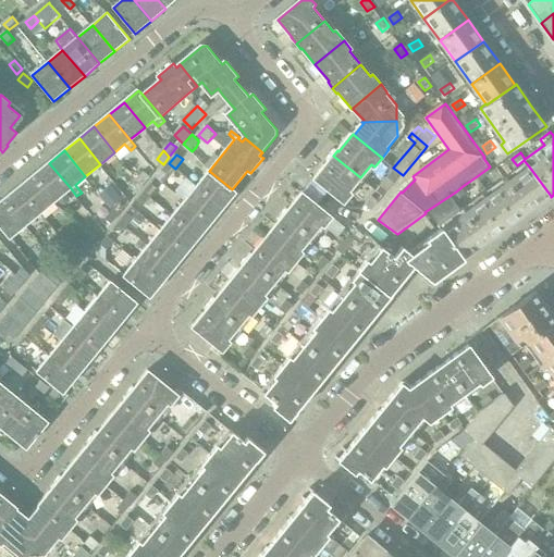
[(349,192),(360,177),(333,156),(328,161),(329,162),(315,180),(345,203),(353,194),(349,192)]
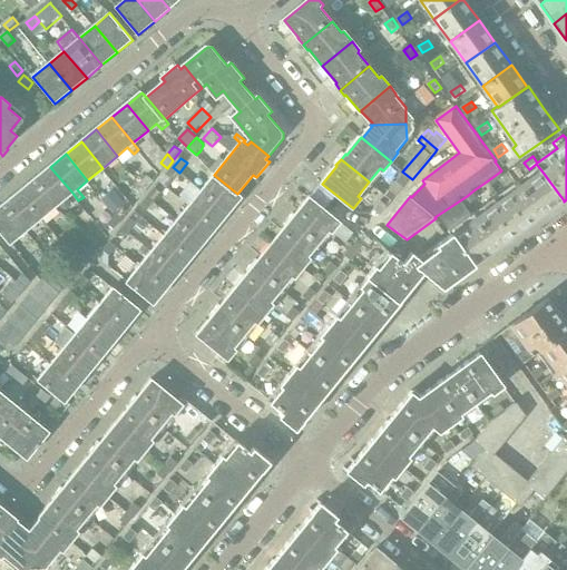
[(72,193),(50,167),(36,179),(57,206),(72,193)]
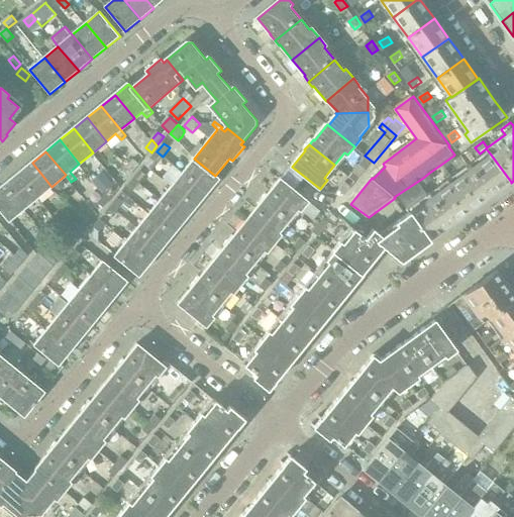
[(158,164),(163,157),(157,151),(151,159),(158,164)]
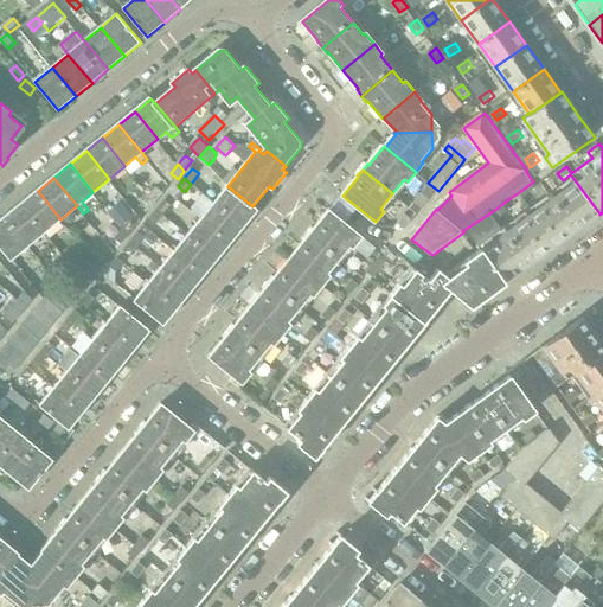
[(600,213),(576,181),(553,198),(576,230),(600,213)]
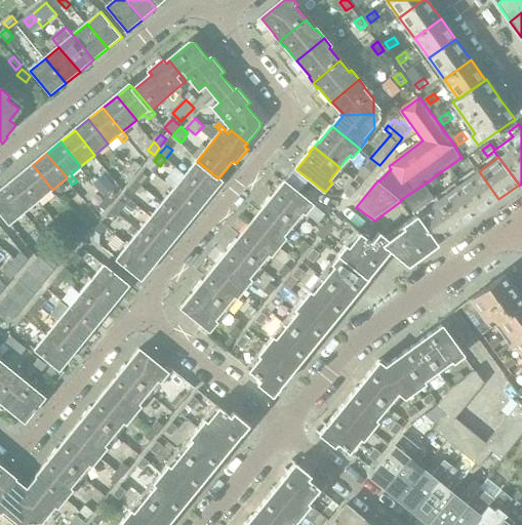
[(453,170),(464,163),(460,158),(449,166),(453,170)]
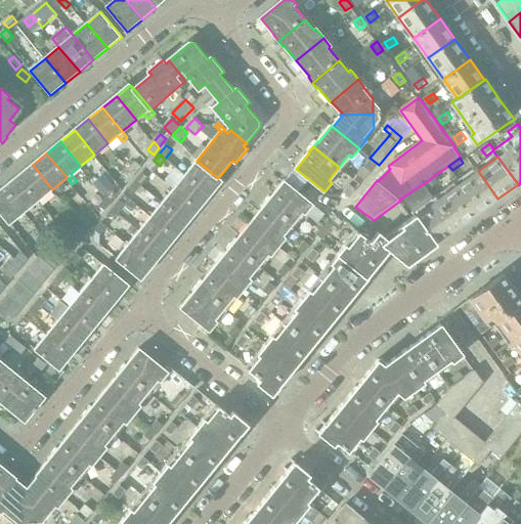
[(223,181),(218,178),(197,161),(185,174),(212,195),(223,181)]
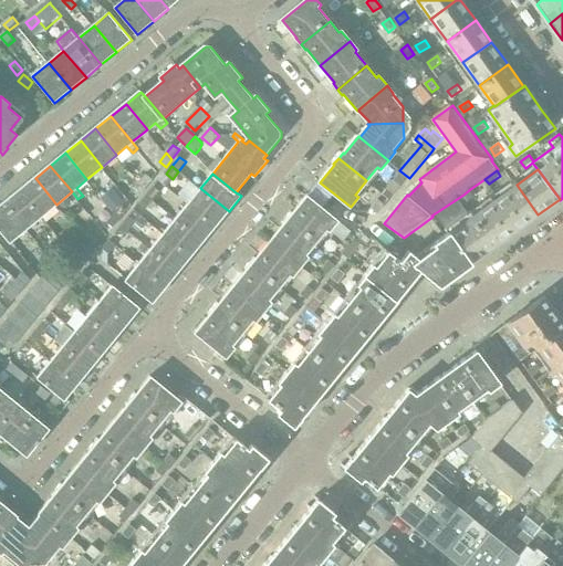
[(146,190),(155,180),(148,175),(141,184),(146,190)]
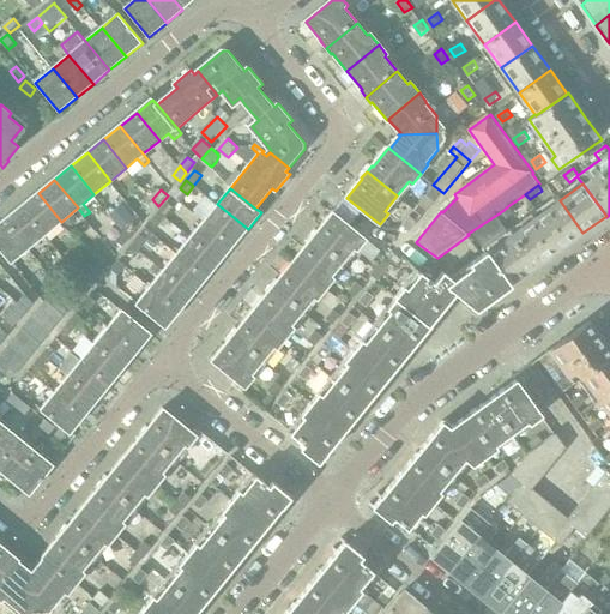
[(61,222),(38,193),(22,206),(46,235),(61,222)]
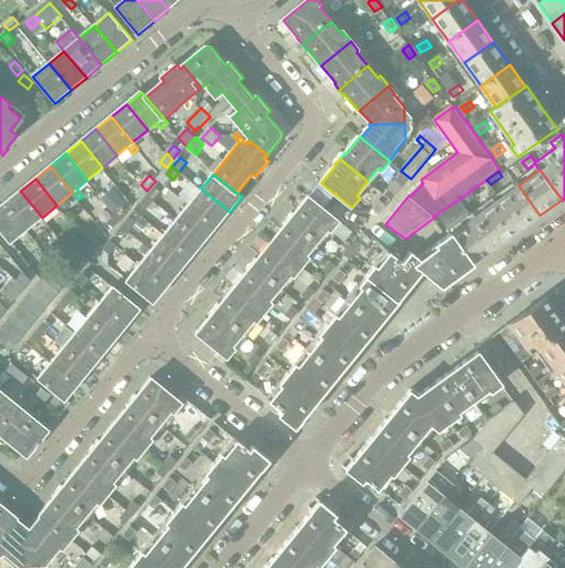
[(396,195),(403,186),(396,182),(390,191),(396,195)]
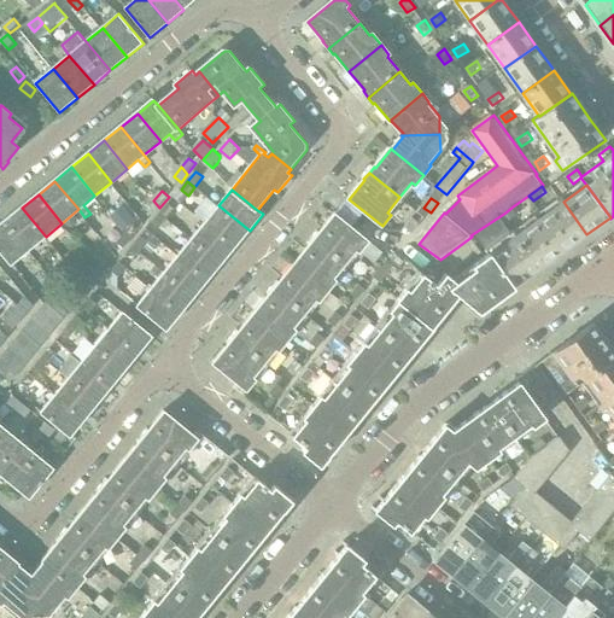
[(159,208),(153,200),(146,210),(153,215),(159,208)]
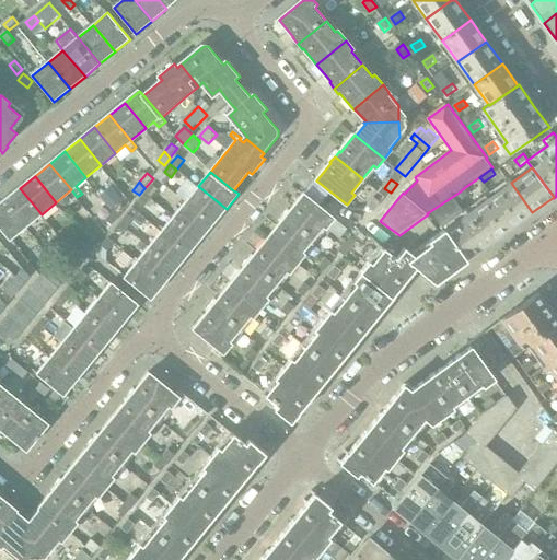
[(532,212),(511,183),(494,196),(503,210),(500,213),(511,228),(532,212)]
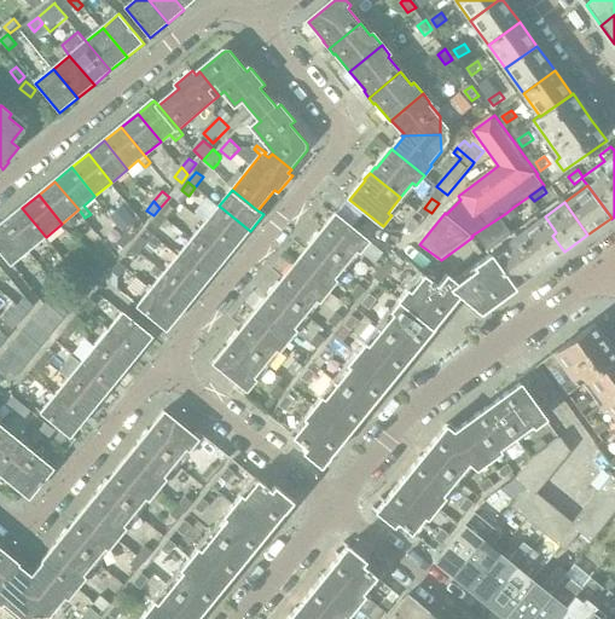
[(168,220),(177,210),(169,204),(161,214),(168,220)]
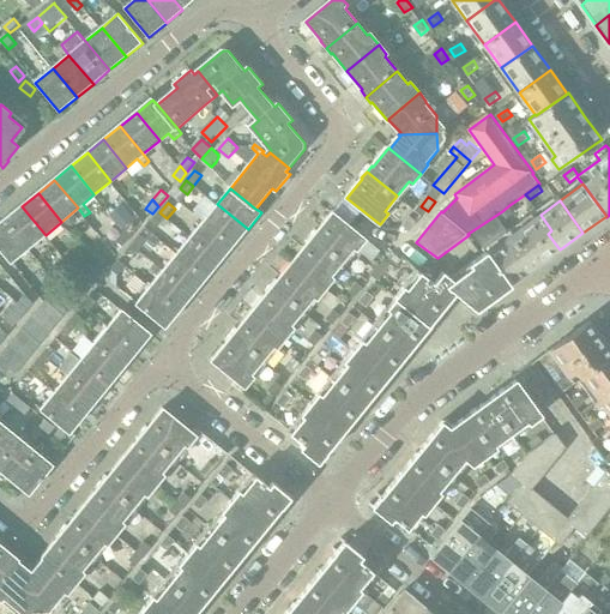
[(248,229),(217,204),(203,221),(234,246),(248,229)]
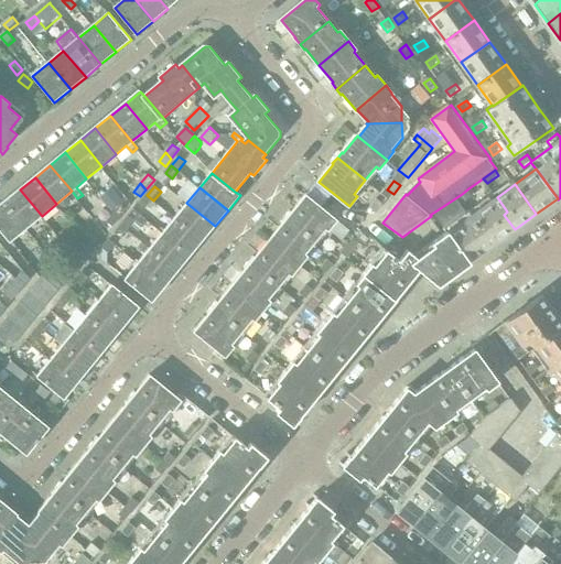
[(474,197),(468,188),(462,194),(467,202),(474,197)]
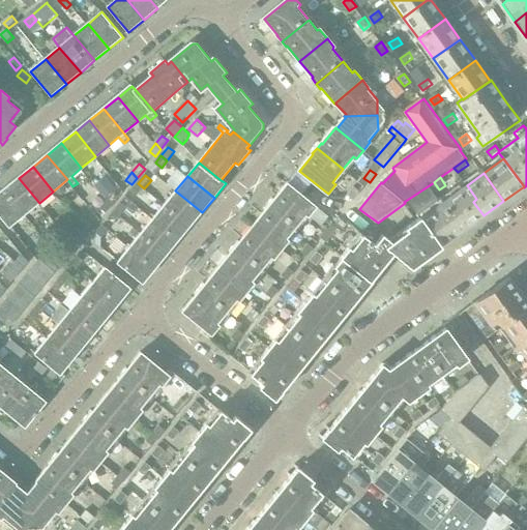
[(39,203),(19,178),(5,189),(25,214),(39,203)]
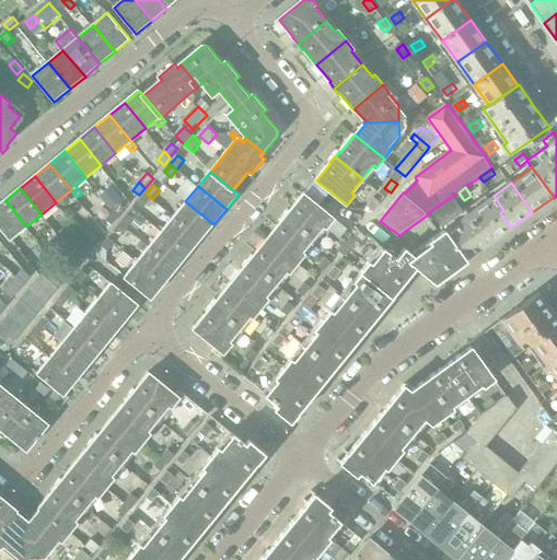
[(146,207),(152,199),(146,194),(140,202),(146,207)]
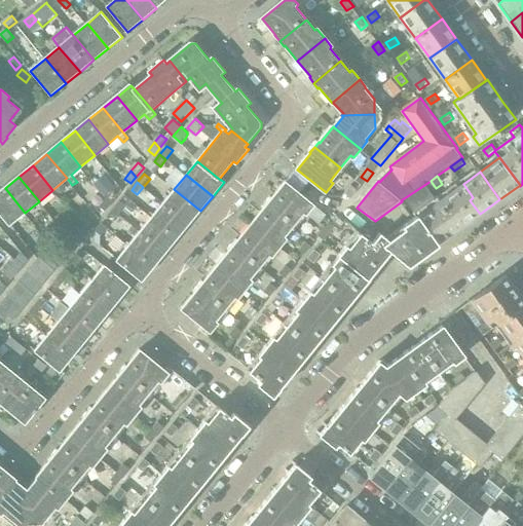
[(314,205),(287,183),(273,198),(272,197),(268,202),(295,224),(303,214),(306,216),(313,208),(314,205)]
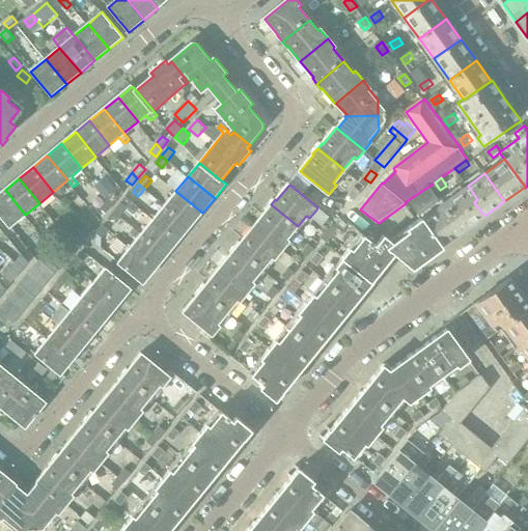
[(484,216),(474,202),(477,199),(468,186),(442,204),(463,232),(484,216)]
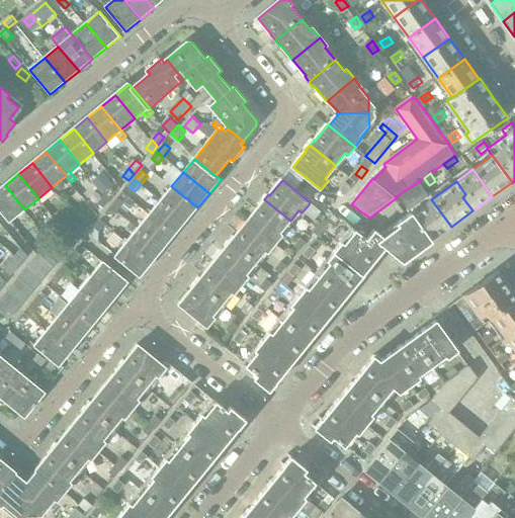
[(347,196),(353,188),(348,183),(341,191),(347,196)]
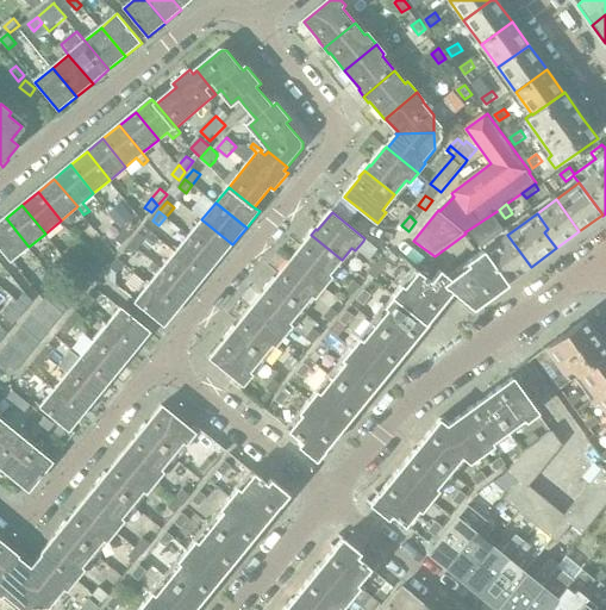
[(29,247),(6,218),(0,223),(0,247),(12,261),(29,247)]
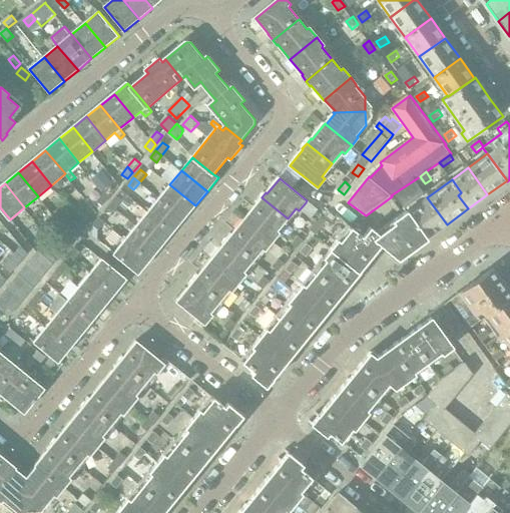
[(195,205),(169,184),(158,197),(184,219),(195,205)]
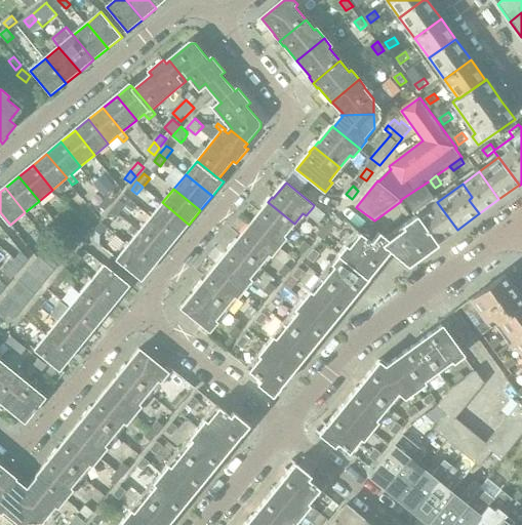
[(113,205),(120,196),(114,191),(108,198),(113,205)]
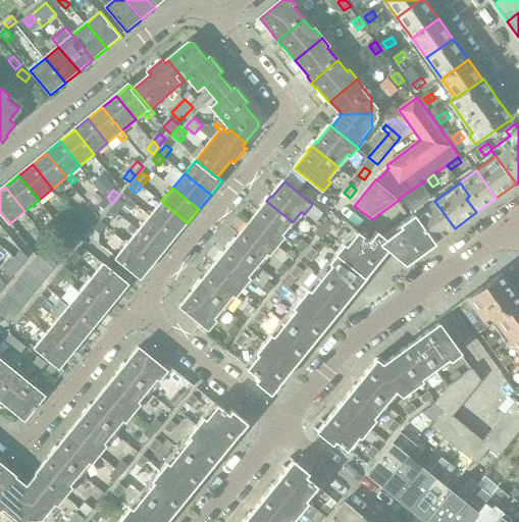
[(106,210),(112,204),(107,197),(100,205),(106,210)]
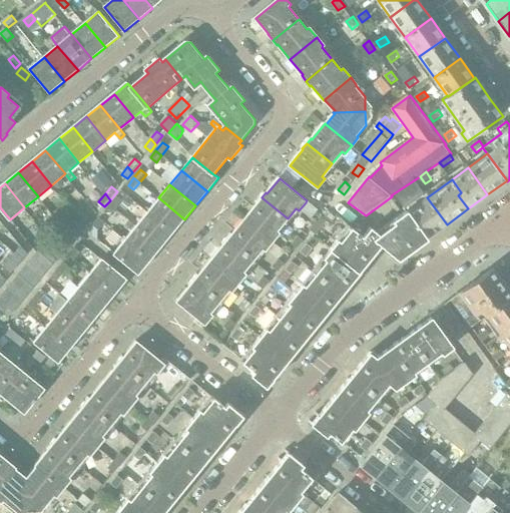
[(116,210),(124,201),(118,196),(110,205),(116,210)]
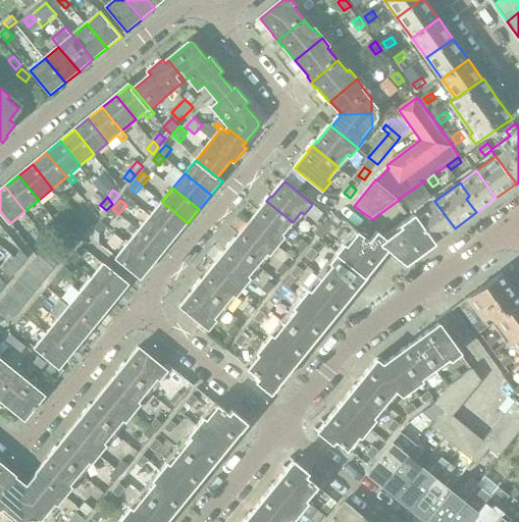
[(188,223),(161,201),(151,215),(176,237),(188,223)]
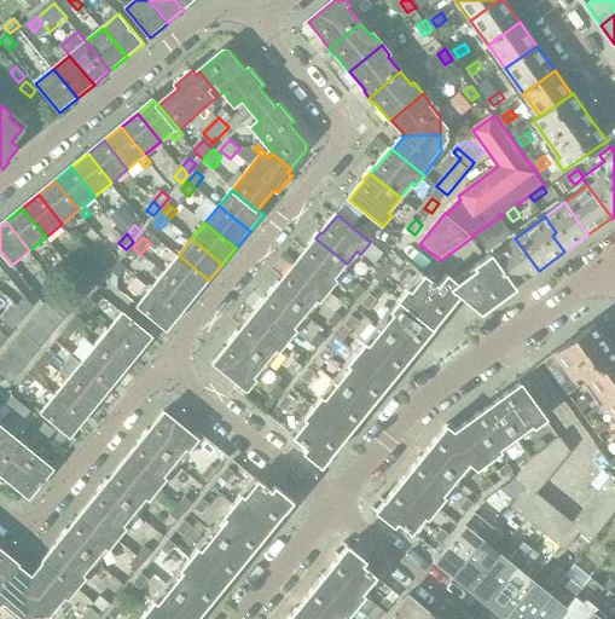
[(334,279),(347,264),(315,238),(309,246),(311,247),(296,264),(330,291),(336,283),(334,279)]
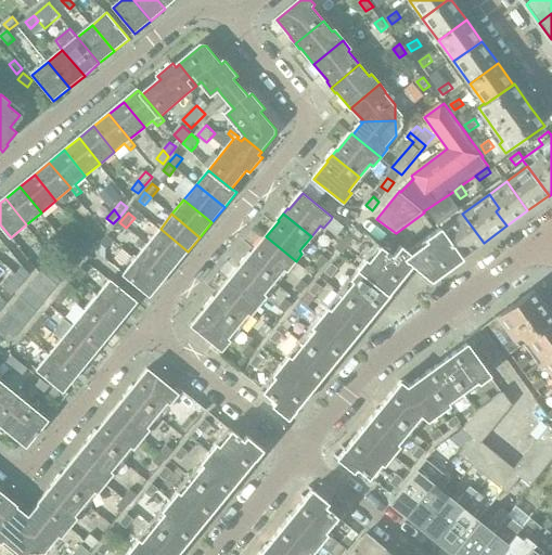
[(484,243),(462,214),(441,229),(463,257),(484,243)]
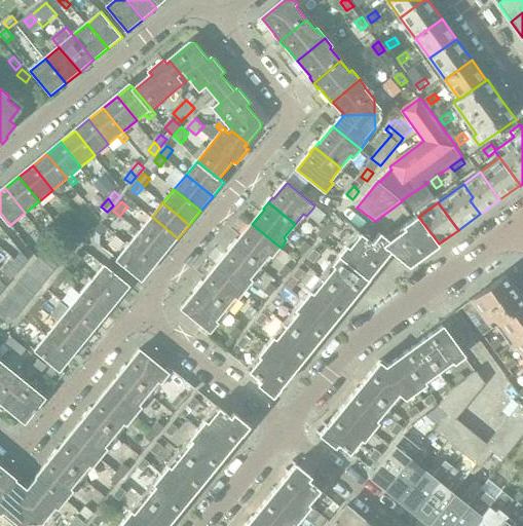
[(114,222),(119,216),(113,211),(108,217),(114,222)]
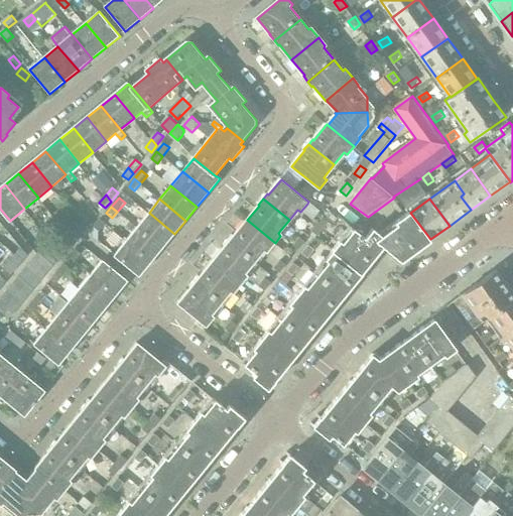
[(430,239),(410,213),(410,212),(399,221),(401,224),(384,236),(377,231),(368,242),(355,232),(345,245),(342,243),(336,251),(363,273),(385,246),(391,251),(391,252),(402,261),(419,249),(418,249),(430,240),(430,239)]
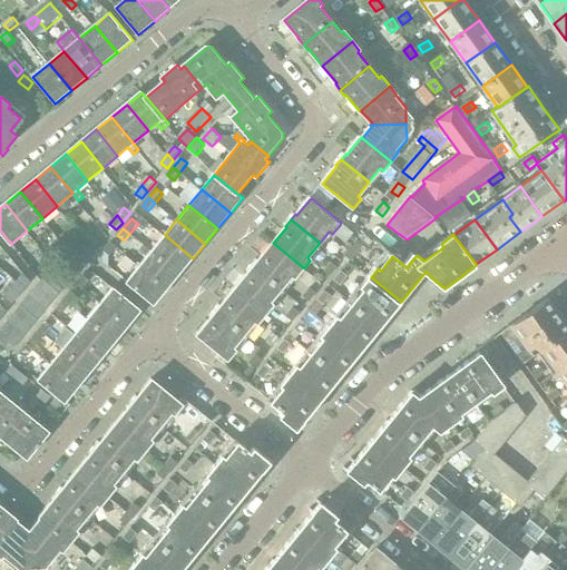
[(193,258),(165,235),(150,252),(179,275),(193,258)]
